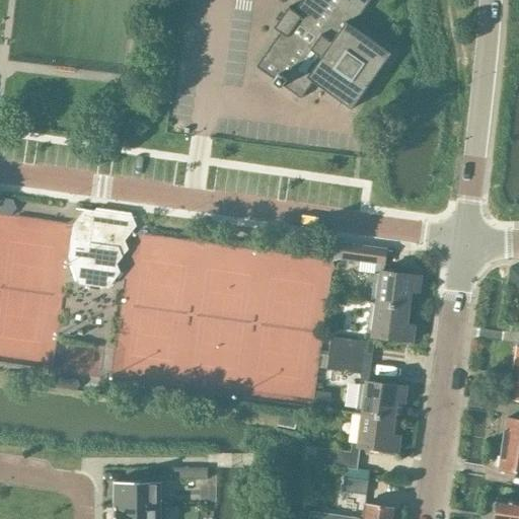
[(283,85),(301,98),(312,82),(352,109),(367,87),(371,90),(379,78),(375,75),(390,54),(352,26),(370,0),(302,0),(294,12),(283,4),(269,24),(280,32),(255,67),(274,80),(273,82),(281,87),(283,85)]
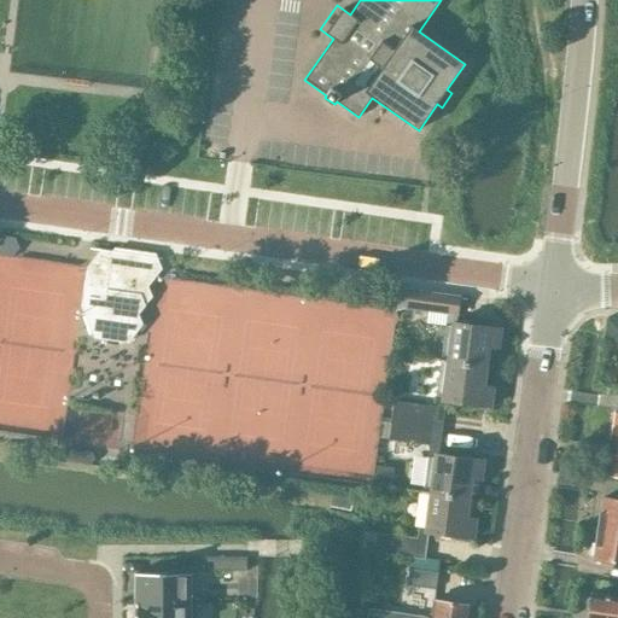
[(19,249),(16,238),(4,235),(0,239),(0,255),(0,256),(12,257),(19,249)]
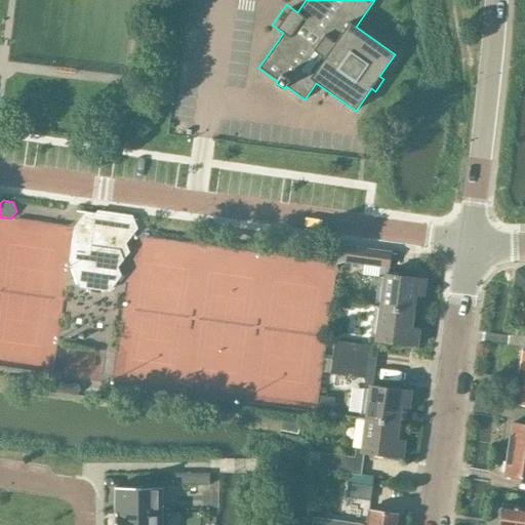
[(125,243),(132,236),(137,229),(133,219),(124,218),(118,226),(109,225),(106,215),(86,212),(74,228),(72,244),(76,252),(70,260),(80,287),(109,291),(121,276),(118,268),(129,252),(125,243)]
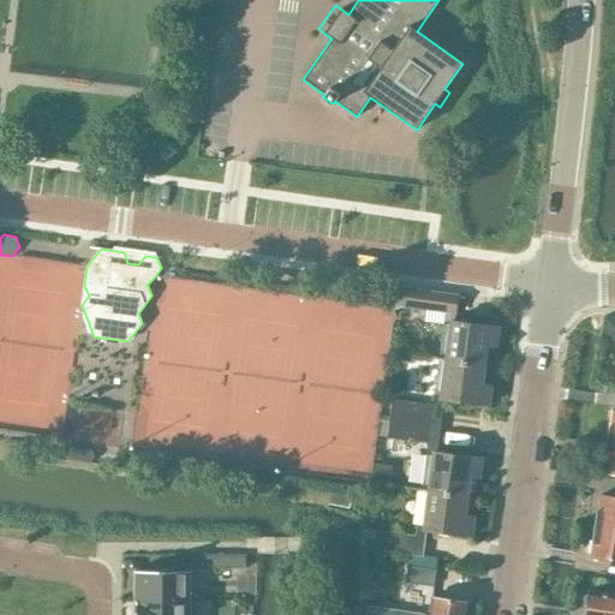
[(454,321),(458,294),(407,288),(404,308),(446,314),(446,320),(451,321),(454,321)]
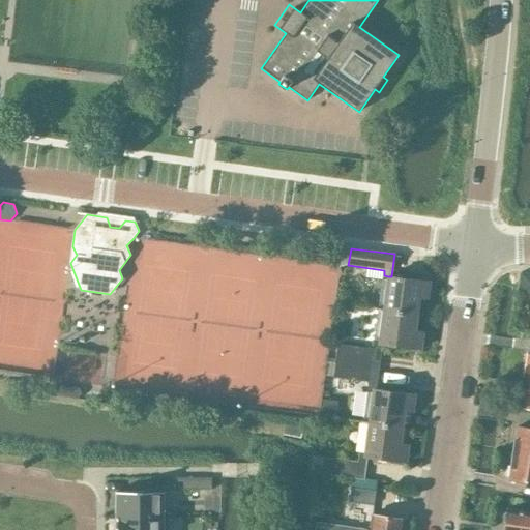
[(416,317),(419,297),(428,298),(430,282),(391,276),(388,276),(384,312),(416,317)]
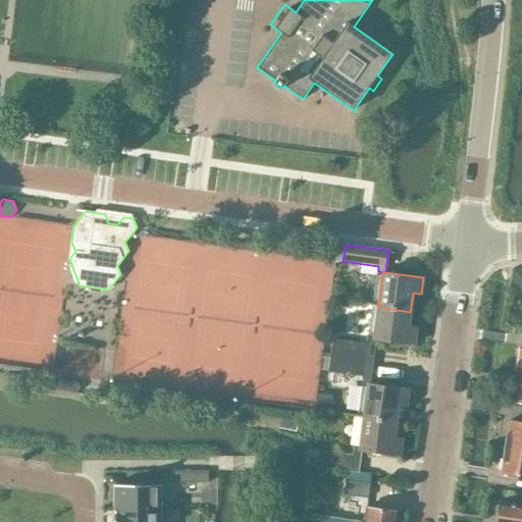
[(408,325),(410,312),(378,307),(374,337),(414,344),(417,326),(408,325)]
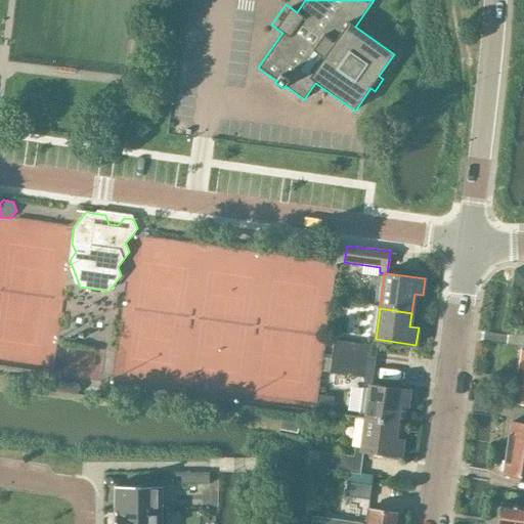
[(334,341),(332,357),(367,362),(369,345),(334,341)]
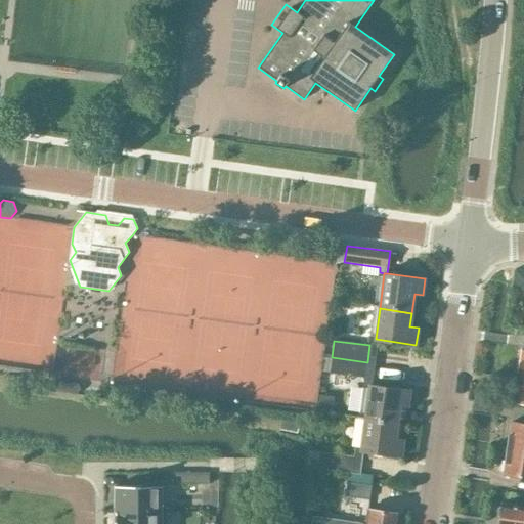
[(111,381),(114,348),(97,346),(93,379),(111,381)]
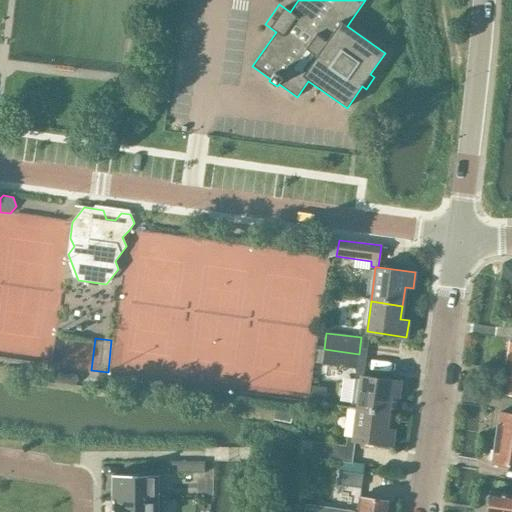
[(357,369),(359,354),(324,349),(322,364),(357,369)]
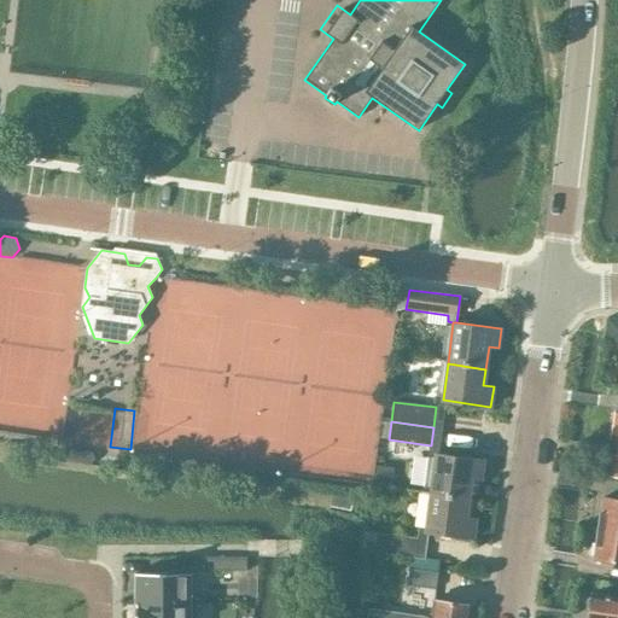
[(617,444),(610,444),(605,476),(617,477),(617,444)]
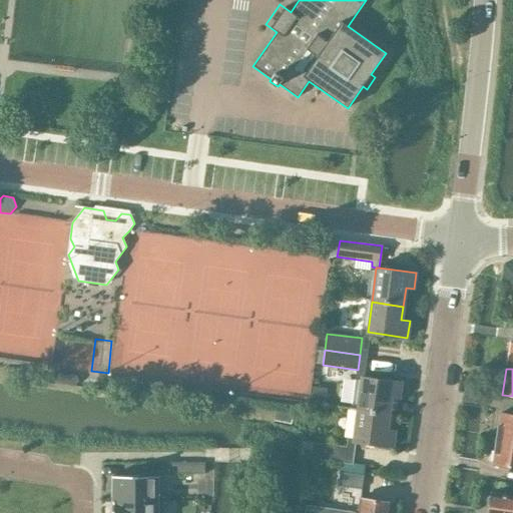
[(63,374),(56,373),(53,378),(55,383),(75,386),(79,382),(76,376),(70,375),(69,376),(63,375),(63,374)]
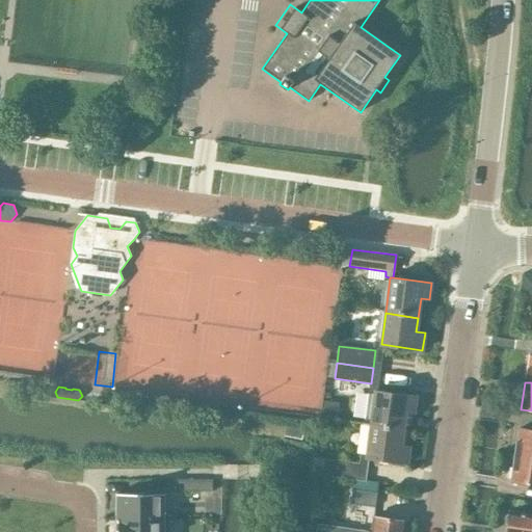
[(403,431),(405,411),(414,413),(417,396),(369,390),(365,426),(370,427),(403,431)]
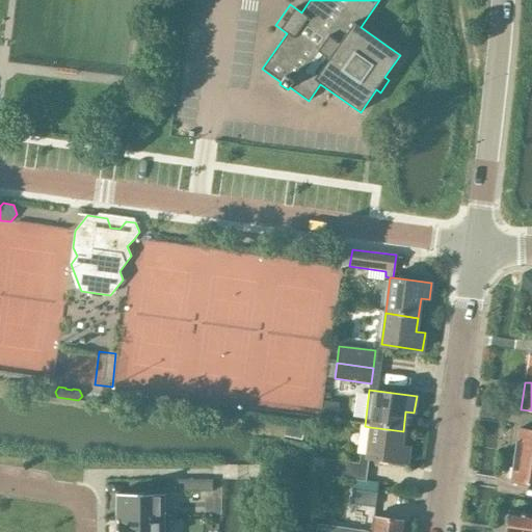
[(407,463),(409,447),(401,446),(403,431),(370,427),(366,458),(369,458),(407,463)]
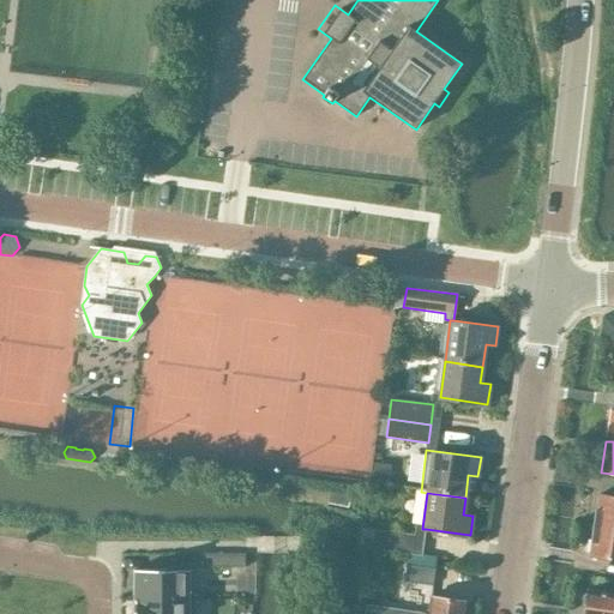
[(613,497),(599,494),(594,527),(613,529),(613,497)]
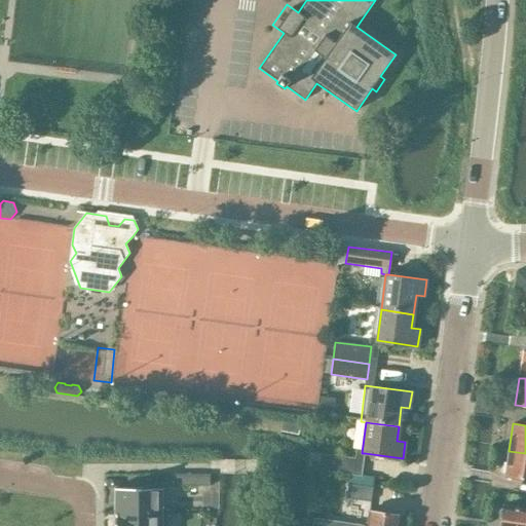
[(525,453),(509,451),(504,477),(525,480),(525,453)]
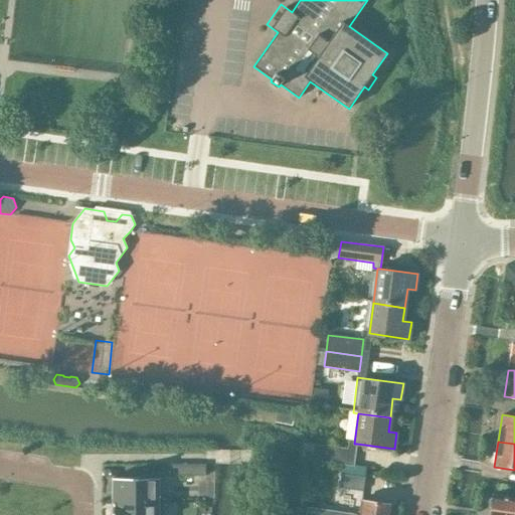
[(354,466),(357,444),(354,444),(349,443),(348,449),(314,444),(312,461),(354,466)]
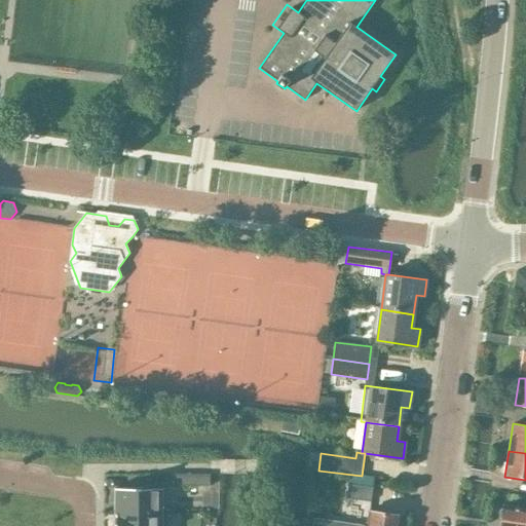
[(186,475),(174,475),(174,486),(186,486),(186,475)]
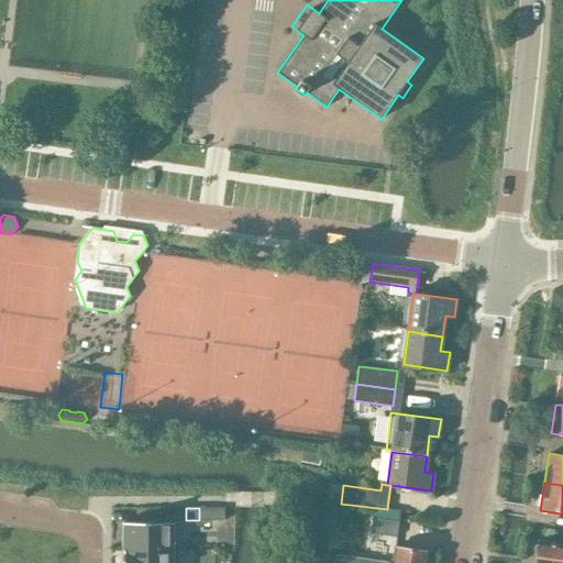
[(212,508),(199,508),(199,520),(212,520),(212,508)]
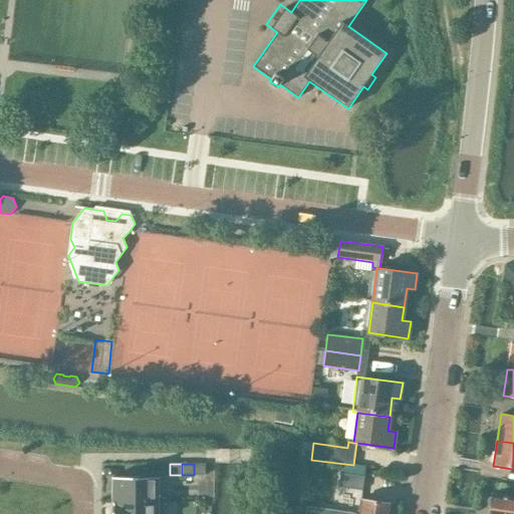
[(206,464),(194,464),(194,475),(206,475),(206,464)]
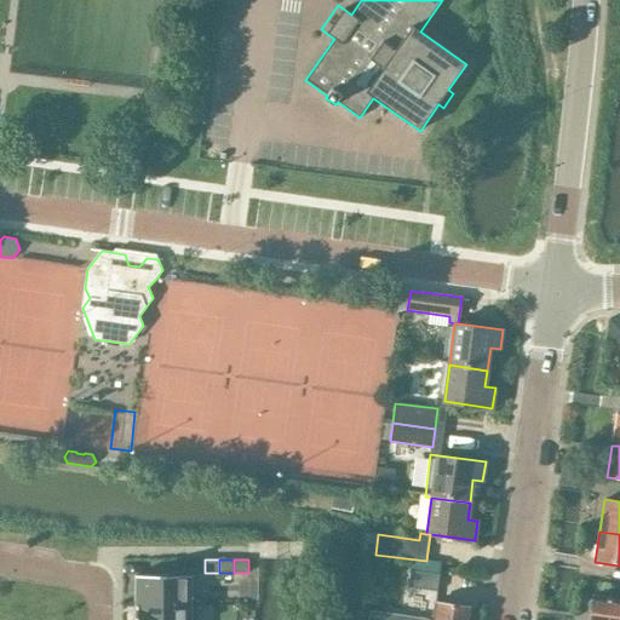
[(437,591),(440,575),(411,570),(408,587),(437,591)]
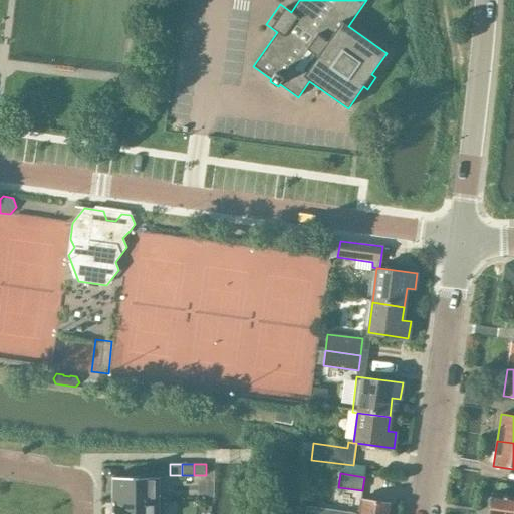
[(113,477),(113,478),(113,502),(164,502),(164,501),(159,501),(159,478),(159,477),(113,477)]
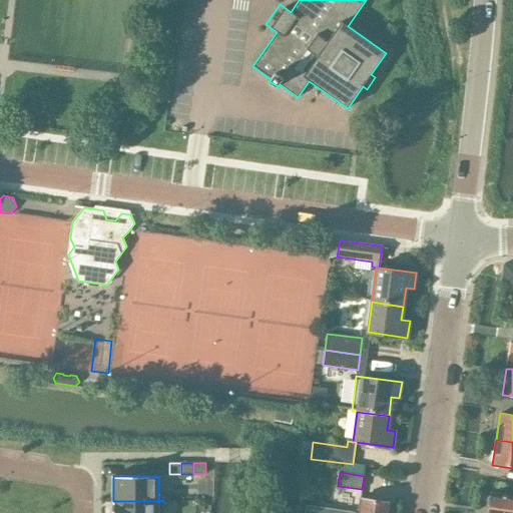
[(512,512),(512,498),(491,495),(488,512),(512,512)]
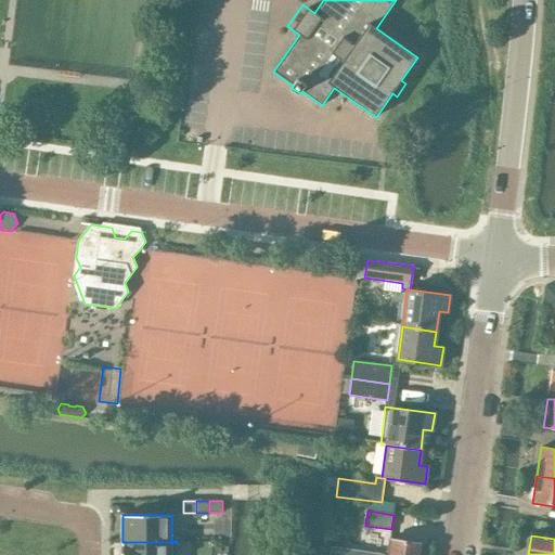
[(352,550),(350,554),(421,554),(423,543),(390,539),(388,554),(377,553),(352,550)]
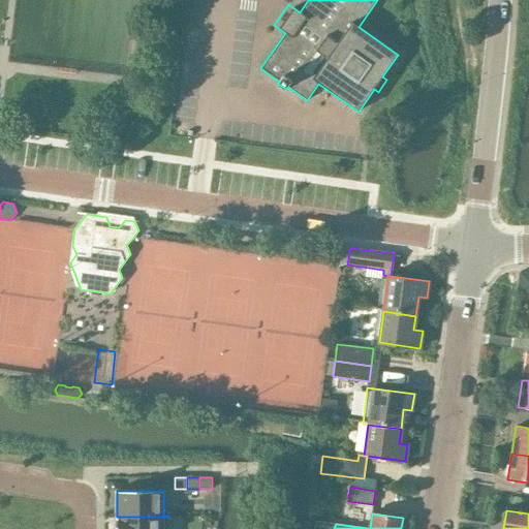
[(167,528),(168,517),(117,517),(117,528),(167,528)]
